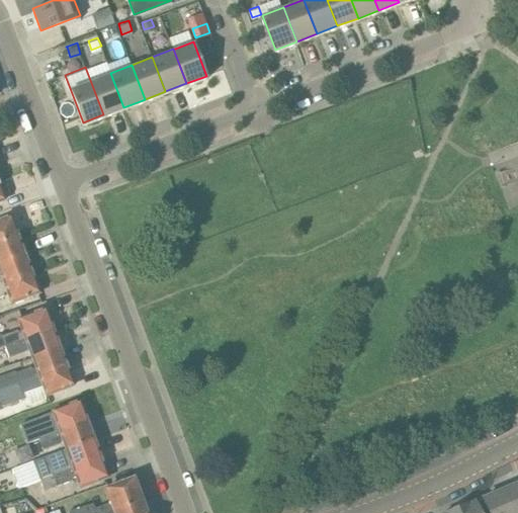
[(110,73),(90,80),(103,114),(122,107),(123,107),(110,73)]
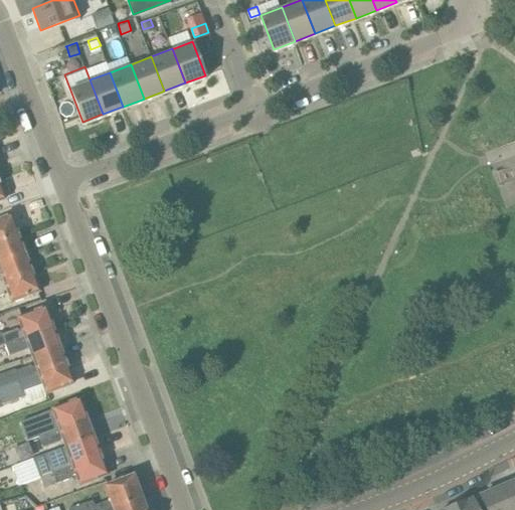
[(0,238),(17,232),(10,213),(0,217),(0,238)]
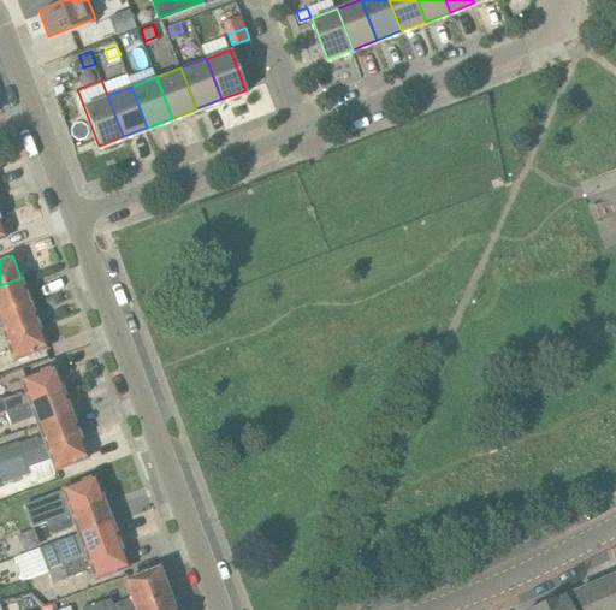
[(0,309),(29,300),(21,278),(0,285),(0,309)]
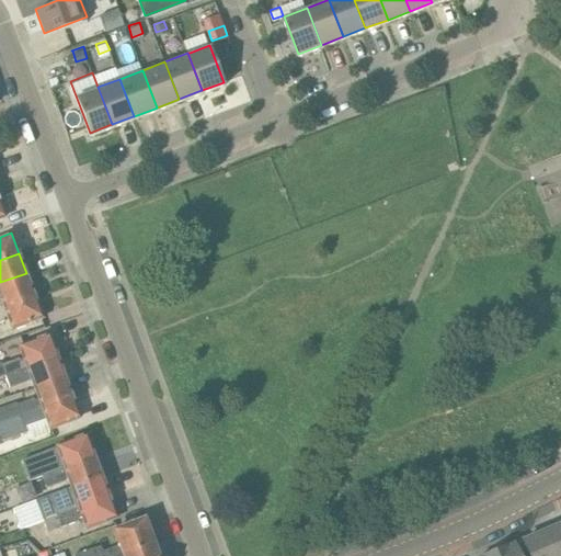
[(0,305),(33,293),(26,273),(0,282),(0,305)]
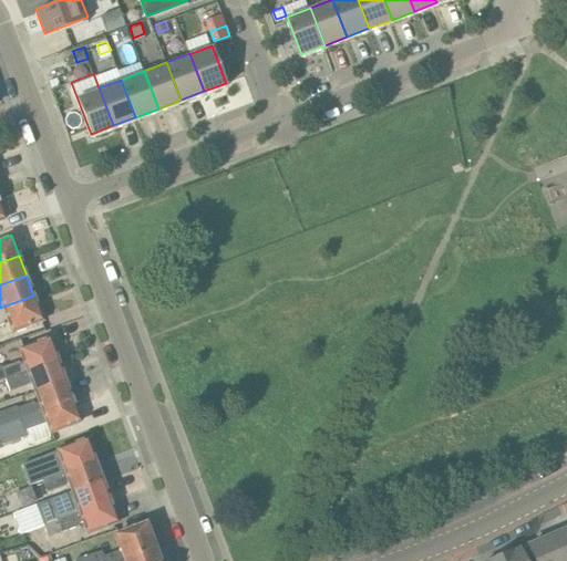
[(0,320),(7,318),(11,329),(42,317),(33,295),(0,308),(0,320)]
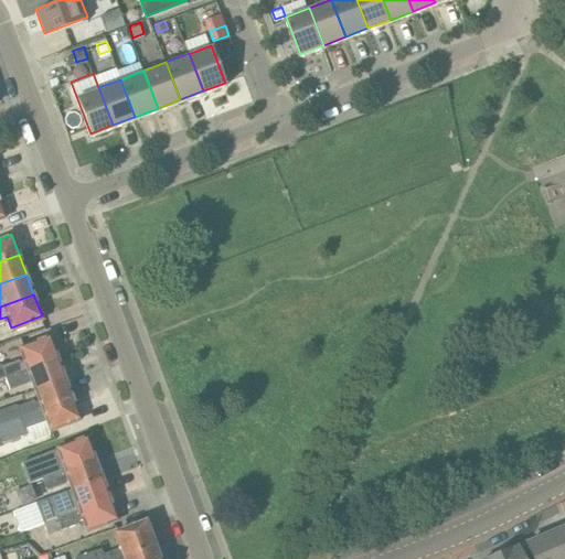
[(0,376),(4,375),(56,355),(49,335),(19,346),(23,358),(19,356),(0,363),(0,376)]
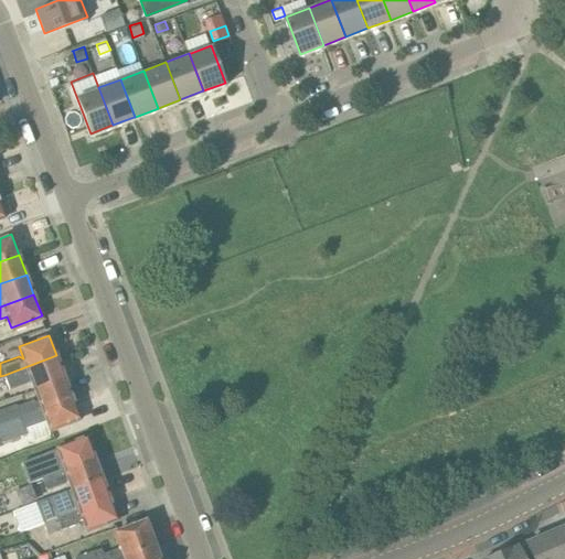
[(34,387),(64,376),(56,355),(4,375),(9,385),(31,377),(34,387)]
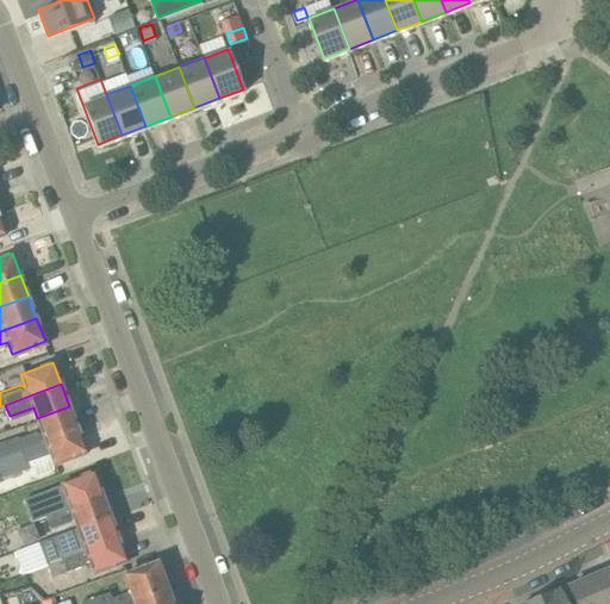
[(0,455),(78,428),(69,406),(37,418),(42,430),(36,428),(16,435),(16,434),(4,437),(0,439),(0,455)]
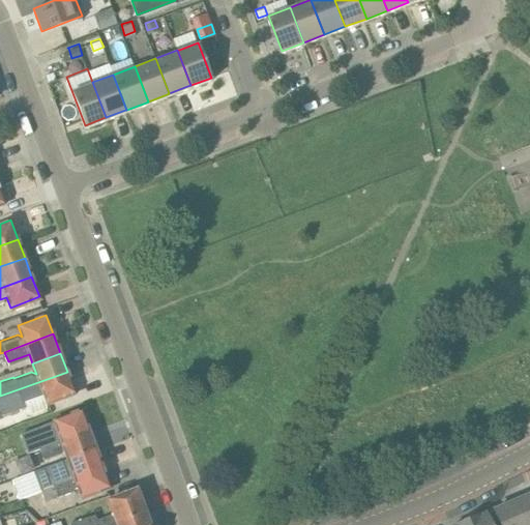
[(28,398),(43,391),(47,402),(75,391),(67,372),(0,396),(0,413),(24,405),(22,400),(28,398)]
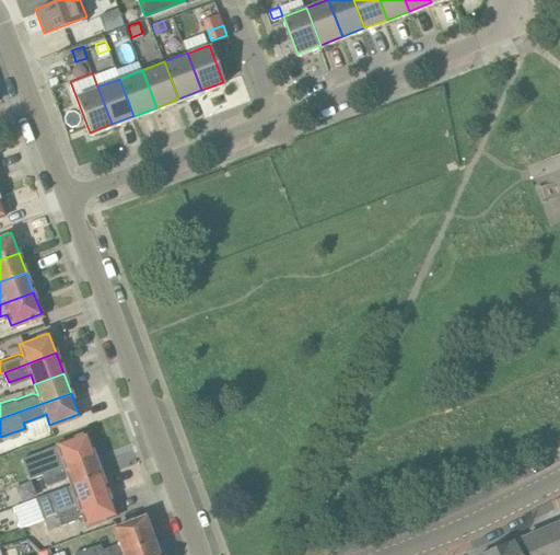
[(55,453),(38,460),(43,472),(93,453),(85,432),(55,443),(61,459),(55,453)]
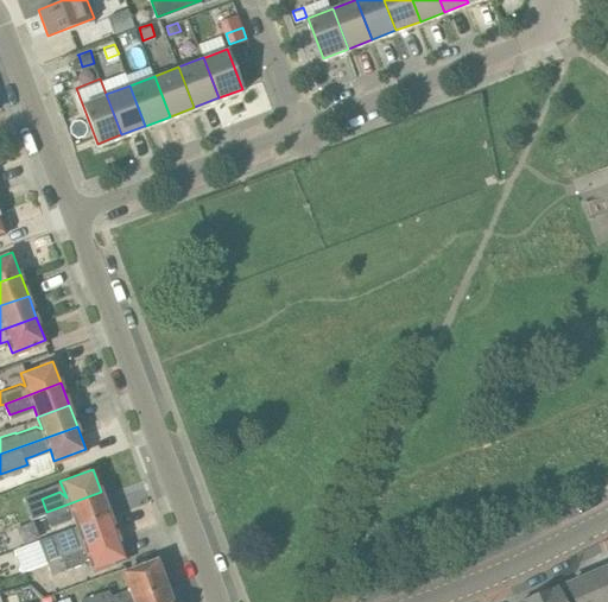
[(76,525),(109,513),(101,492),(46,512),(51,524),(69,517),(70,509),(76,525)]
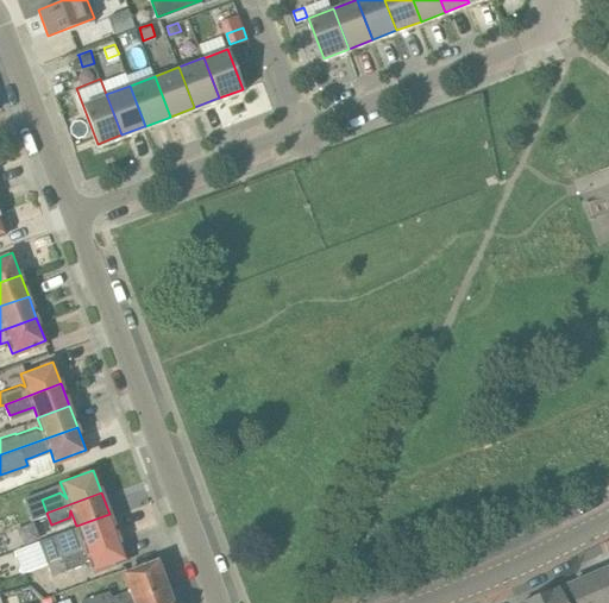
[(76,526),(39,540),(48,561),(62,557),(117,535),(110,514),(76,526)]
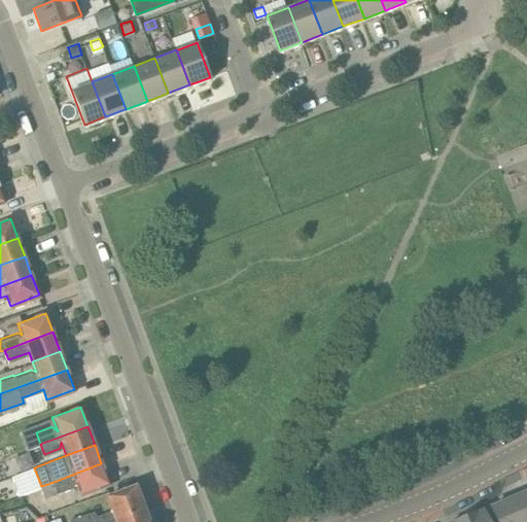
[(75,480),(80,493),(108,483),(101,463),(54,482),(41,486),(45,496),(57,491),(73,486),(75,480)]
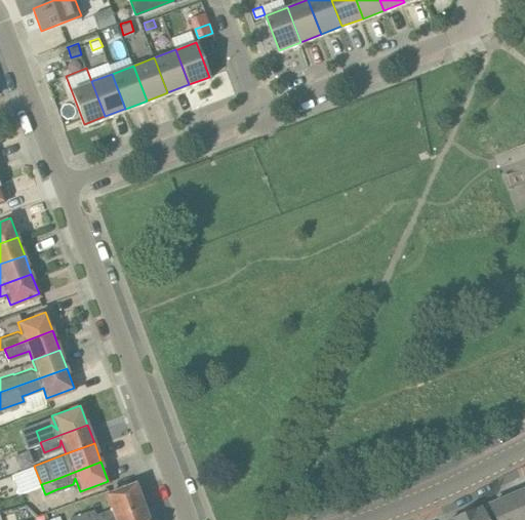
[(103,519),(144,505),(135,482),(105,493),(110,507),(95,511),(93,507),(69,515),(70,519),(103,519)]
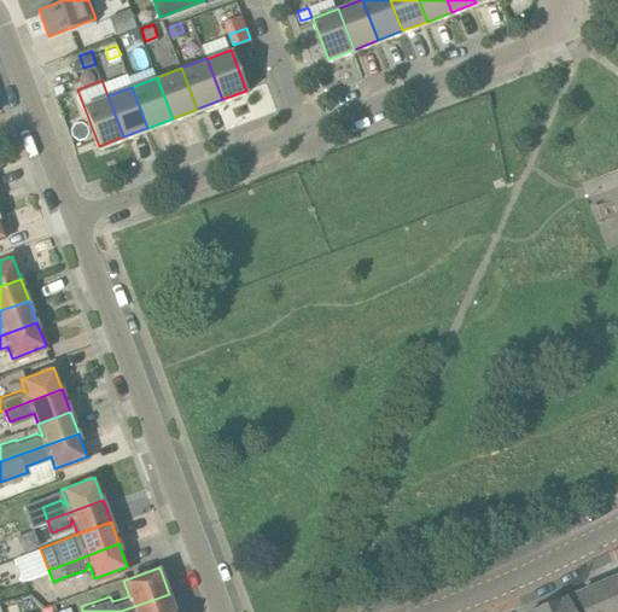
[(617,611),(617,573),(598,583),(610,611),(617,611)]
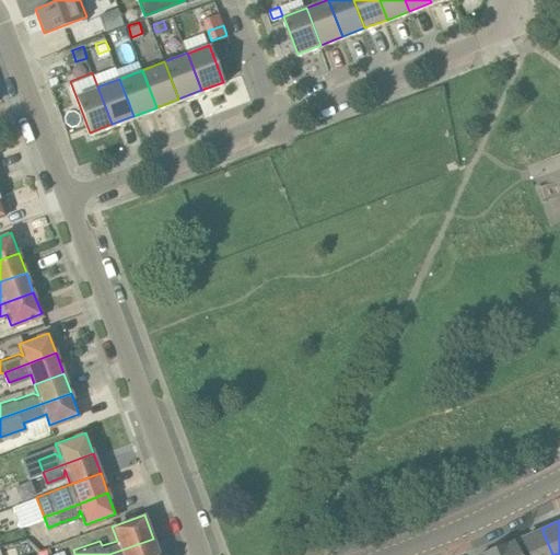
[(552,554),(541,529),(522,536),(528,554),(552,554)]
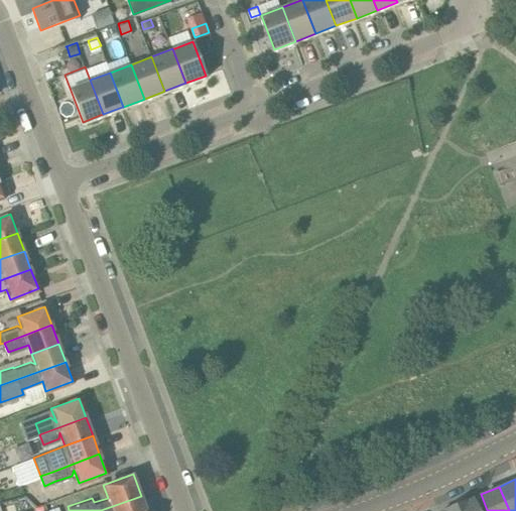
[(146,510),(141,496),(101,510),(146,510)]
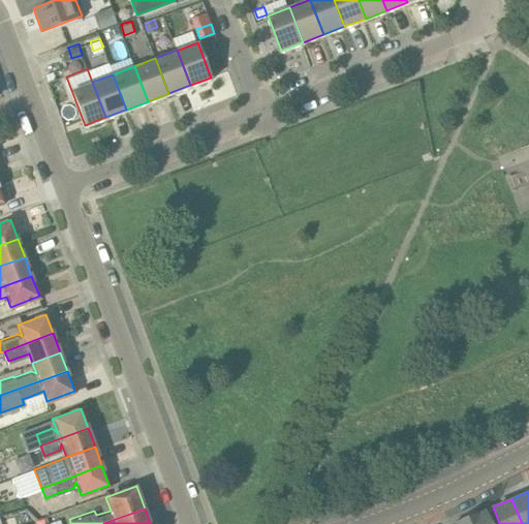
[(491,523),(486,510),(450,523),(491,523)]
